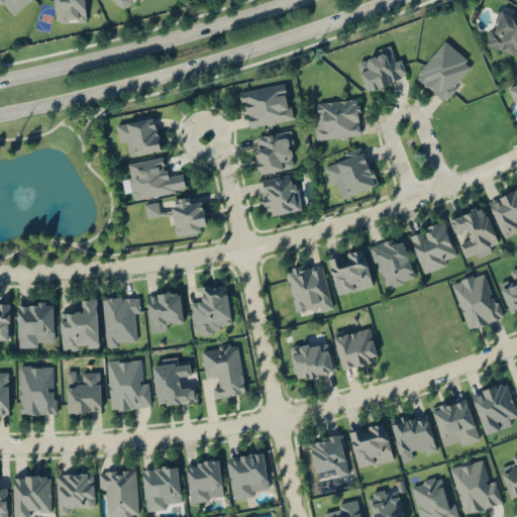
[(0,0),(0,3),(1,3),(3,3),(12,14),(29,0),(0,0)]
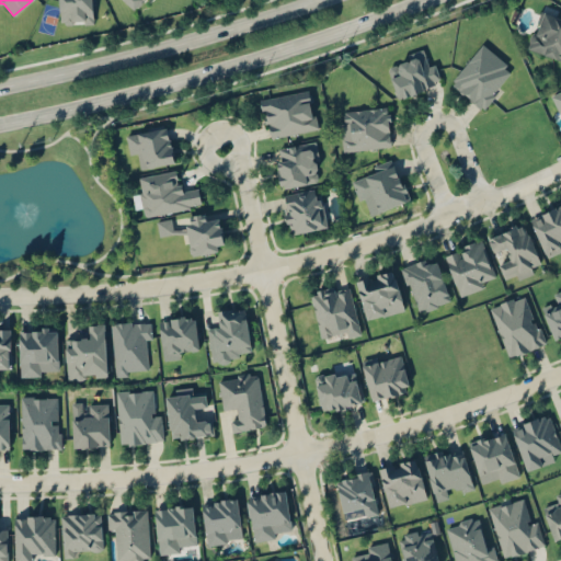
[(58,0),(91,0),(93,23),(83,24),(83,20),(75,21),(71,24),(66,24),(65,23),(64,21),(60,21),(58,0)]
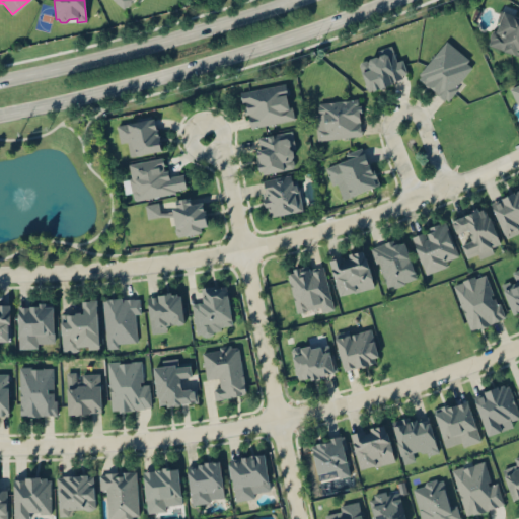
[(132,0),(114,0),(124,9),(132,0)]
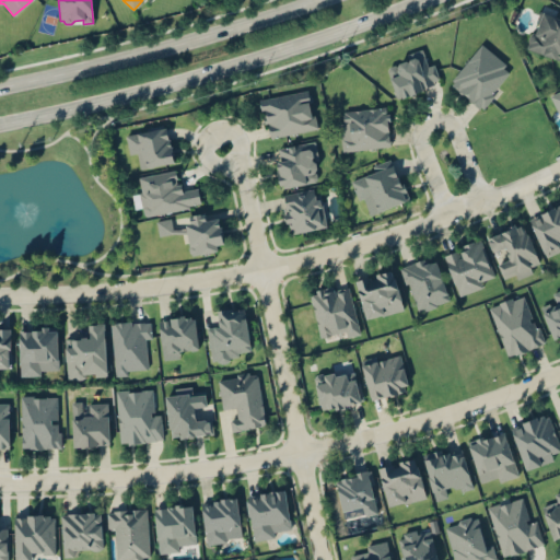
[(559,58),(559,16),(536,11),(525,50),(559,58)]
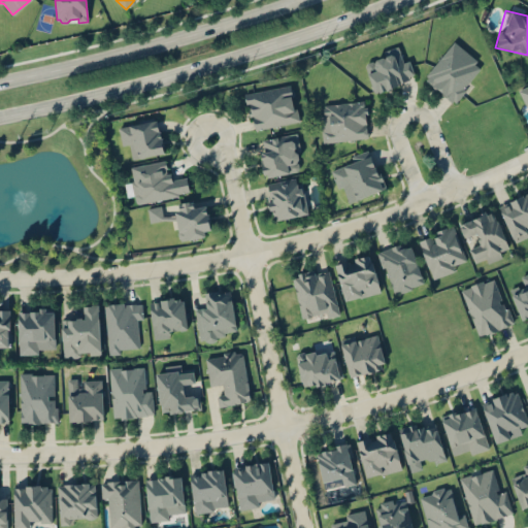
[(455,104),(481,72),(473,66),(479,60),(453,39),(422,77),(455,104)]
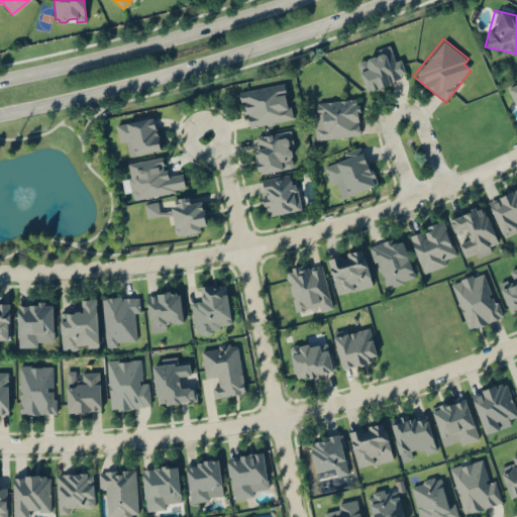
[(366,91),(407,77),(399,54),(391,56),(388,48),(355,60),(366,91)]
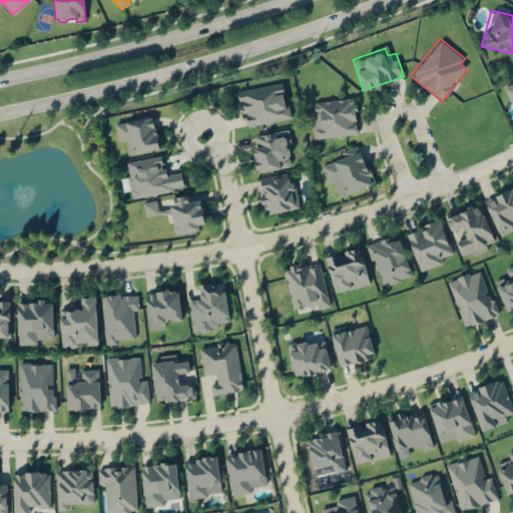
[(284,80),(236,89),(243,126),(291,117),(284,80)]
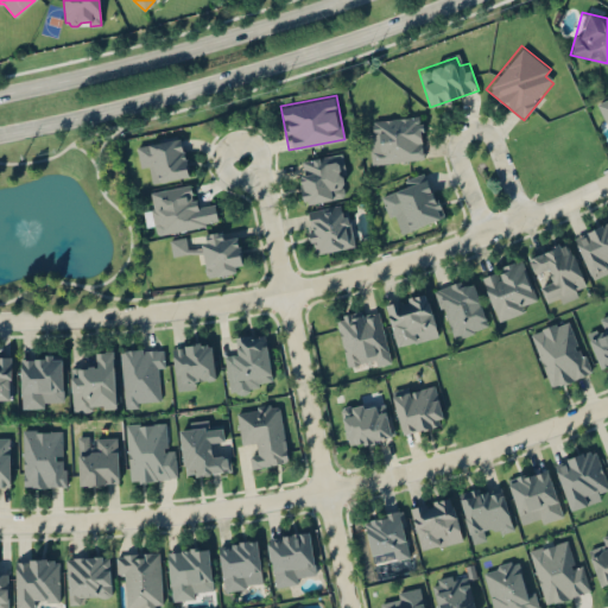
[(607,95),(596,101),(607,130),(607,95)]
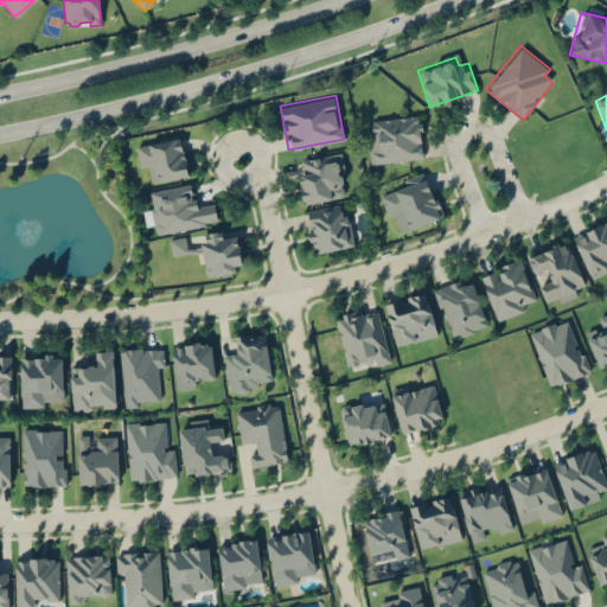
[(421,115),(375,119),(376,129),(366,131),(369,163),(425,158),(421,115)]
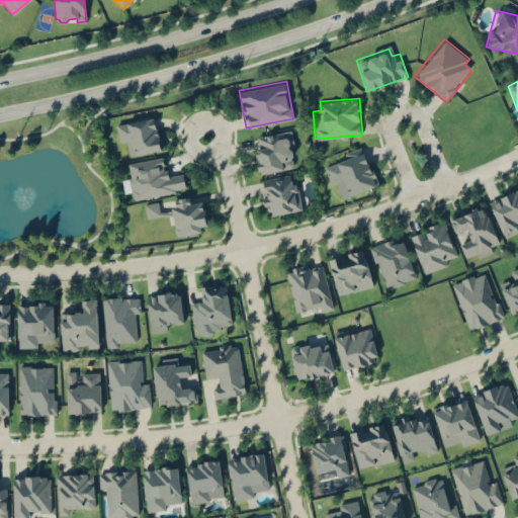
[(161,149),(155,115),(115,122),(119,145),(130,144),(131,155),(161,149)]
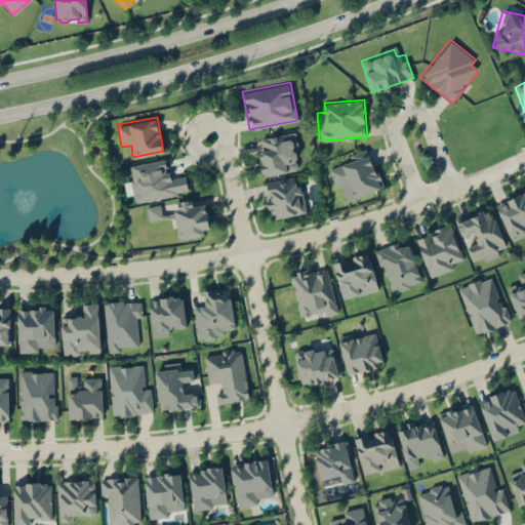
[(261,175),(300,170),(296,132),(256,137),(261,175)]
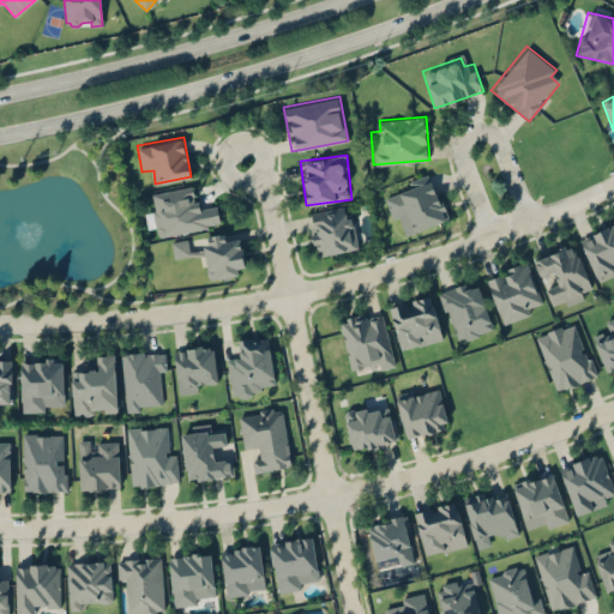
[(403,222),(407,233),(449,218),(434,176),(383,194),(393,226),(403,222)]
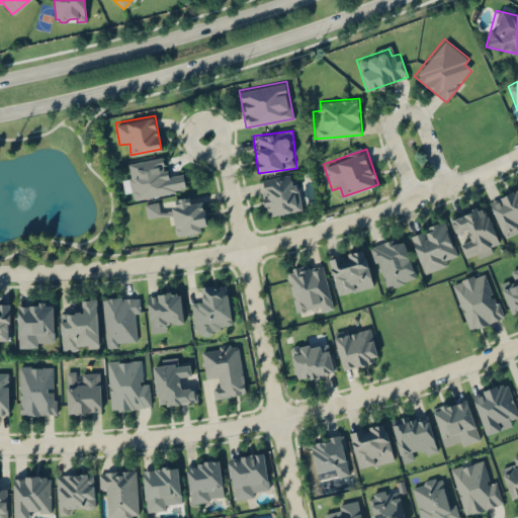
[(185,191),(183,172),(165,174),(163,157),(125,162),(131,198),(185,191)]
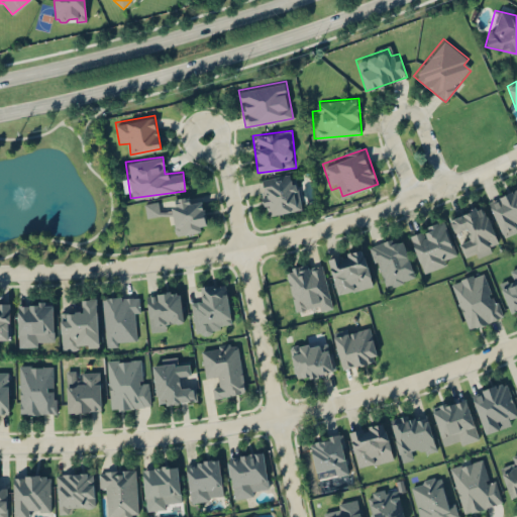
[(260,180),(266,215),(301,208),(294,173),(260,180)]
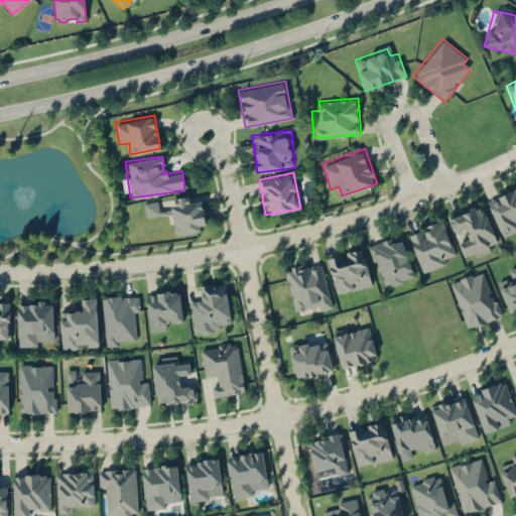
[(515,230),(515,187),(487,199),(501,236),(515,230)]
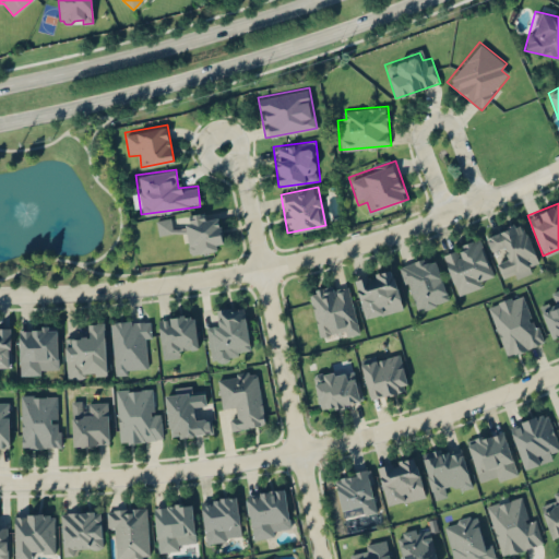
[(181,216),(189,254),(224,247),(218,217),(206,221),(204,211),(181,216)]
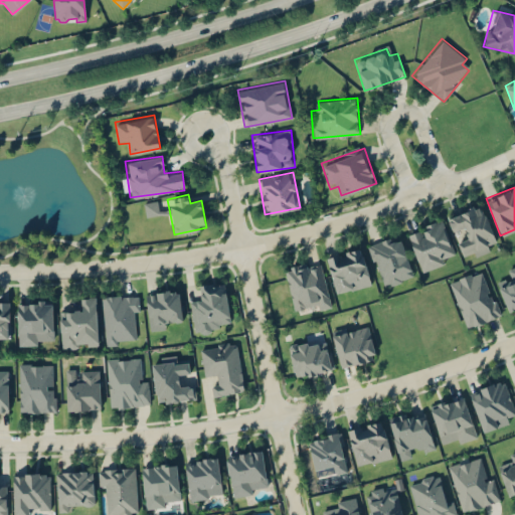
[(145,215),(159,214),(158,200),(144,201),(145,215)]
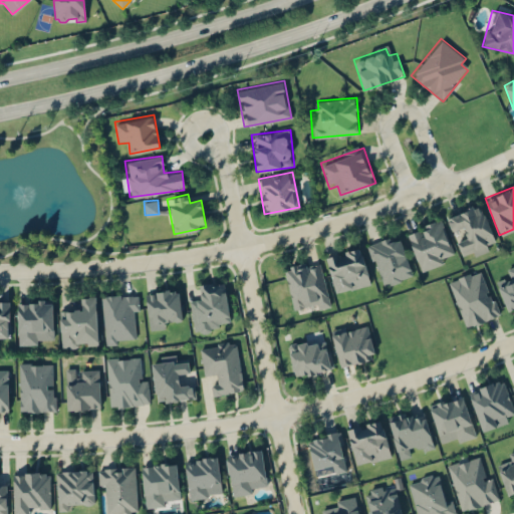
[(495,247),(482,203),(446,214),(452,233),(462,230),(465,238),(457,241),(462,257),(495,247)]
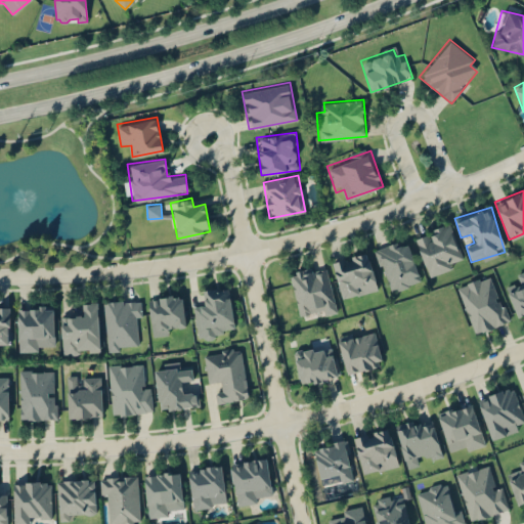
[(450,223),(413,235),(428,275),(464,263),(450,223)]
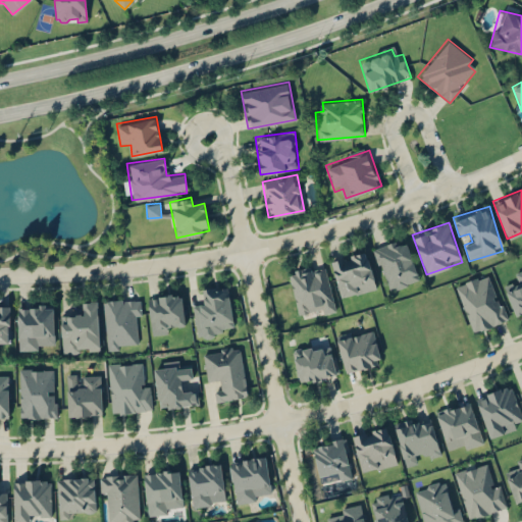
[(384,291),(418,281),(406,238),(372,247),(384,291)]
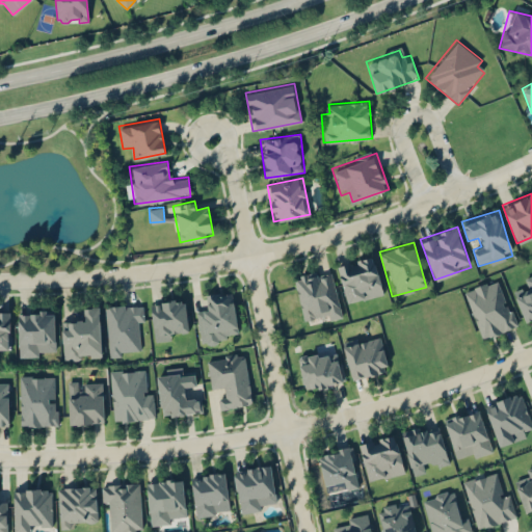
[(337,265),(346,303),(383,293),(373,255),(337,265)]
